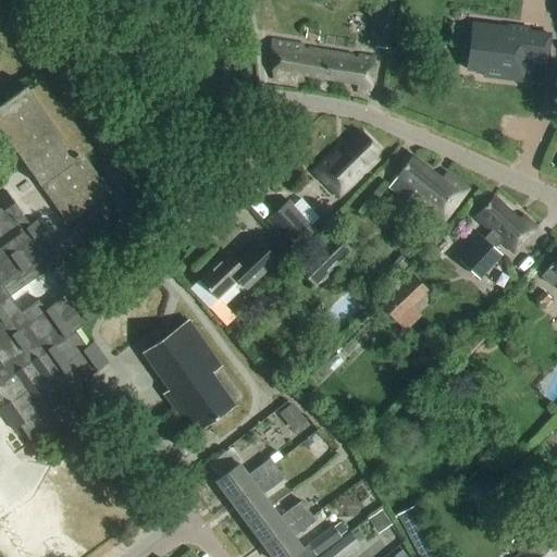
[(391,51),(395,12),(380,10),(376,48),(391,51)]
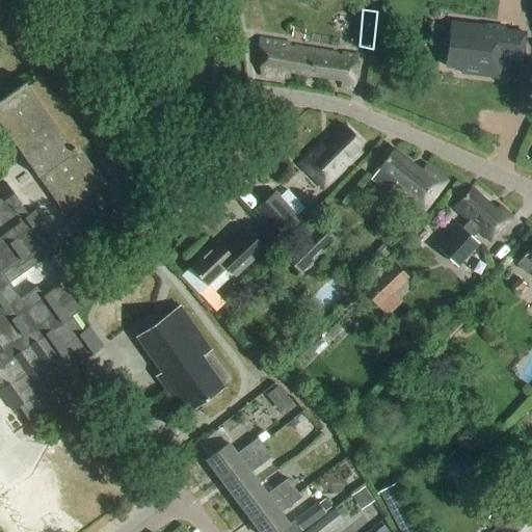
[(486,27),(486,28),(469,26),(469,28),(458,27),(456,46),(449,45),(446,67),(462,69),(461,74),(500,79),(501,71),(497,71),(499,55),(508,56),(507,60),(523,62),(526,35),(507,32),(507,29),(486,27)]
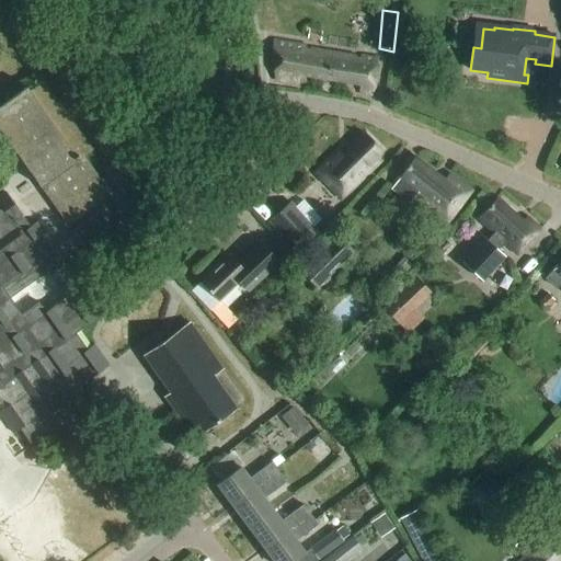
[(321,43),(323,32),(310,30),(307,39),(321,43)]
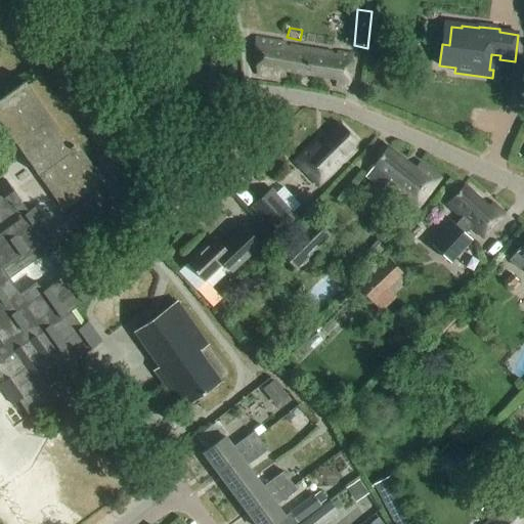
[(347,89),(353,54),(337,51),(337,53),(286,45),(285,44),(257,38),(257,75),(277,78),(279,69),(330,77),(329,80),(335,81),(334,87),(347,89)]
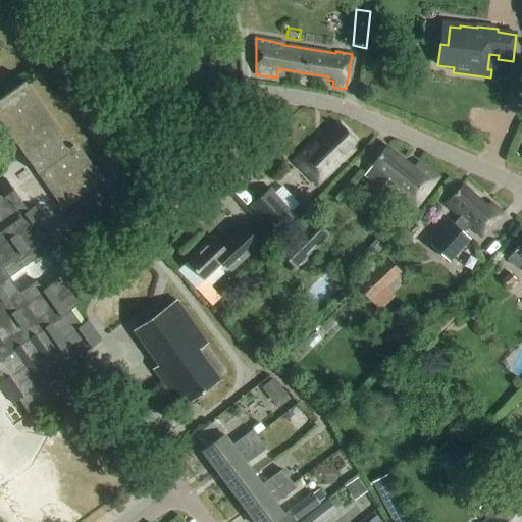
[(0,341),(2,344),(0,345),(0,347),(5,355),(8,353),(39,396),(91,359),(60,316),(63,314),(57,305),(54,307),(33,276),(131,208),(65,115),(17,149),(27,162),(0,180),(0,341)]
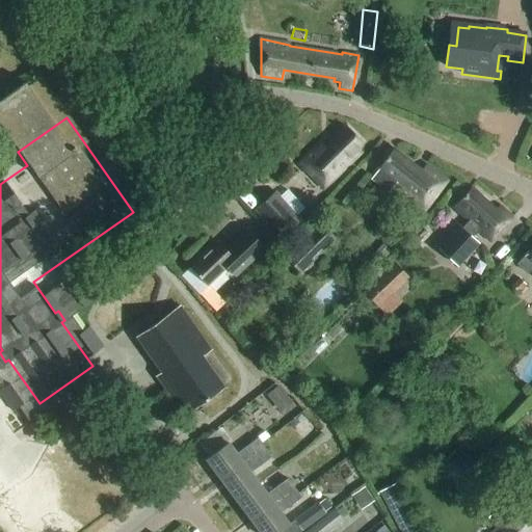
[(356,149),(363,143),(347,128),(325,149),(321,144),(299,165),(322,189),(362,154),(356,149)]
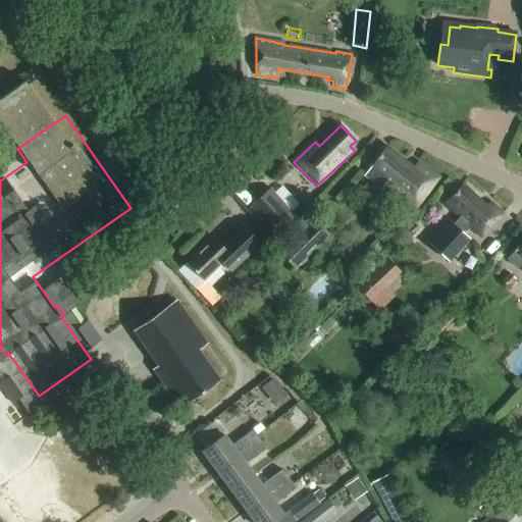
[(385,145),(371,164),(363,174),(380,188),(383,184),(393,190),(393,191),(414,207),(437,175),(417,161),(413,166),(385,145)]
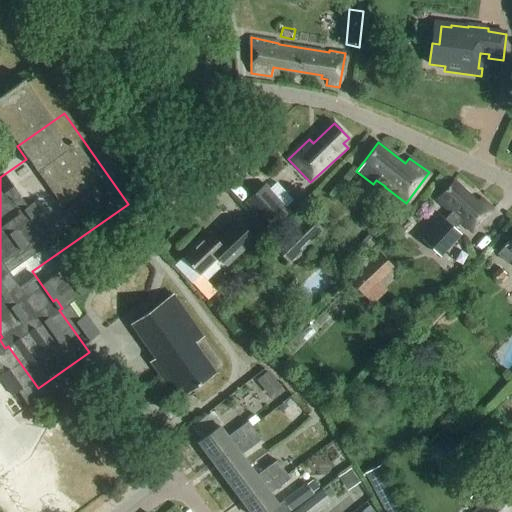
[(477,201),(455,180),(437,199),(450,212),(444,219),(438,213),(418,235),(438,254),(458,232),(452,227),(459,220),(471,231),(491,210),(479,199),(477,201)]
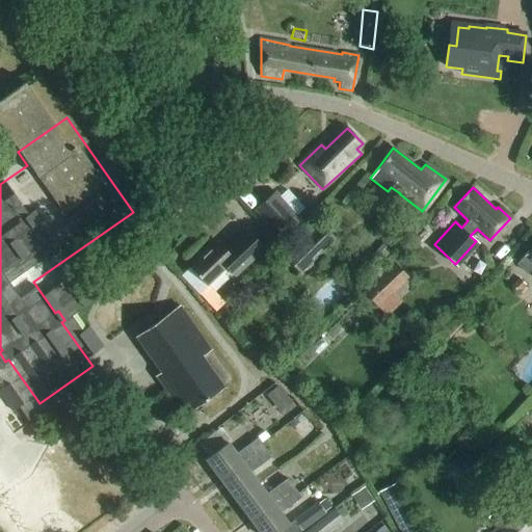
[(255,211),(281,239),(300,221),(274,193),(255,211)]
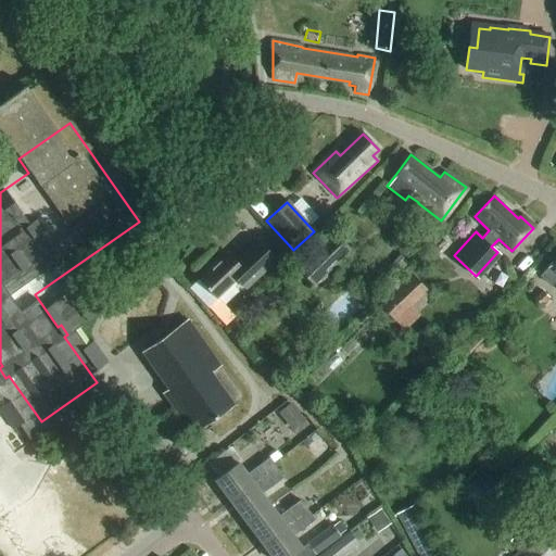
[(312,287),(350,251),(333,234),(295,270),(312,287)]
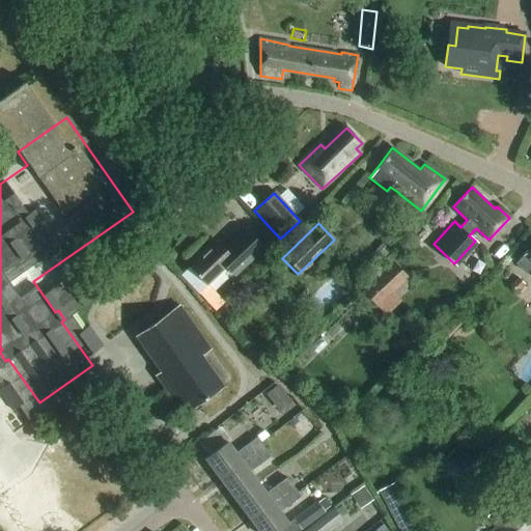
[(248,231),(226,250),(218,242),(191,267),(207,285),(227,267),(235,276),(264,249),(248,231)]
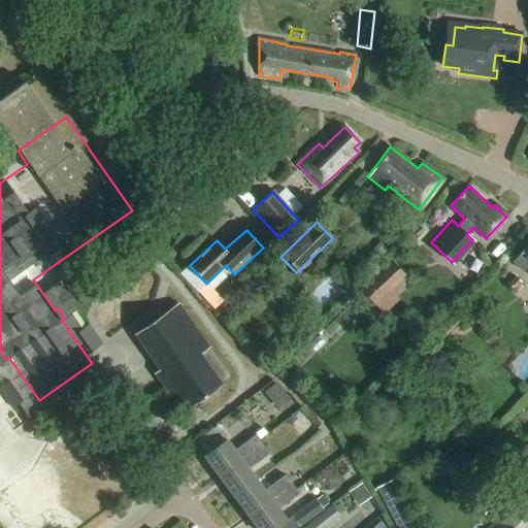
[(375,264),(387,251),(378,243),(367,257),(375,264)]
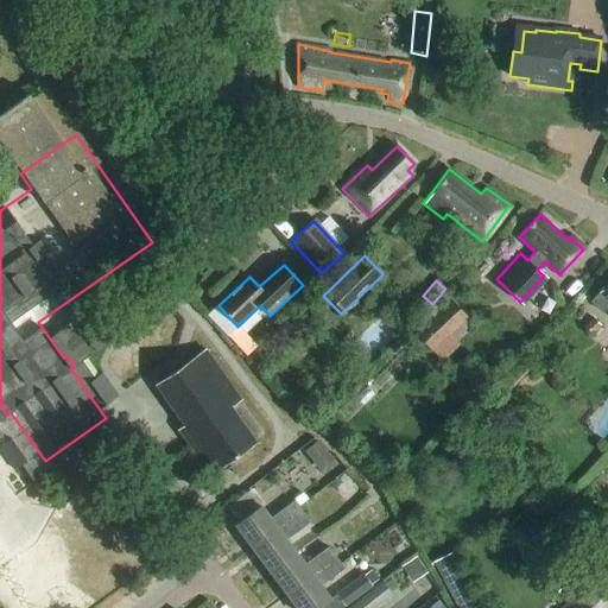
[(607,284),(591,302),(603,314),(607,310),(607,284)]
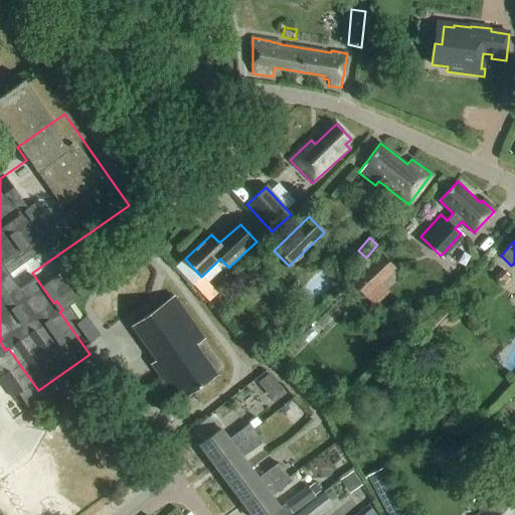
[(364,299),(395,270),(380,253),(349,283),(364,299)]
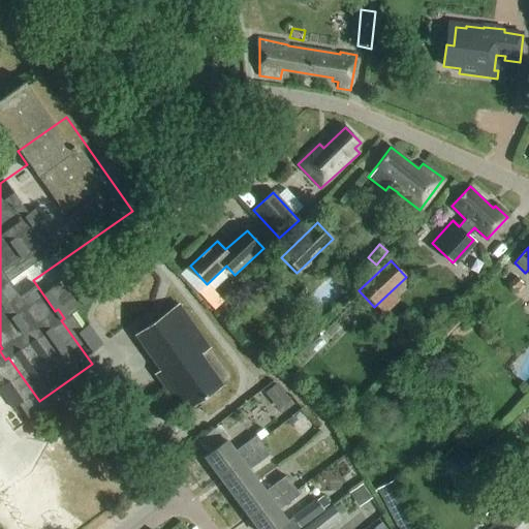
[(307,296),(315,310),(347,291),(338,277),(307,296)]
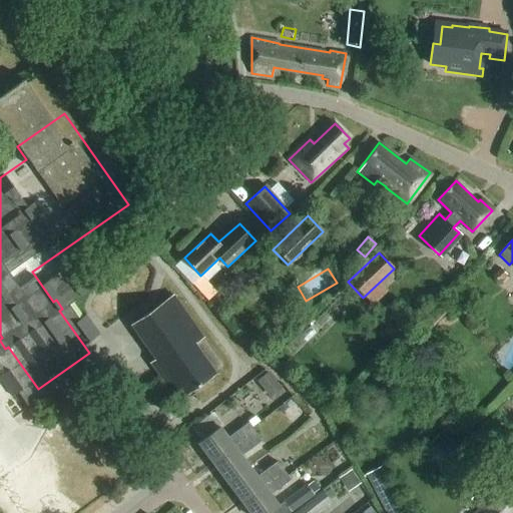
[(500,283),(508,276),(501,269),(494,277),(500,283)]
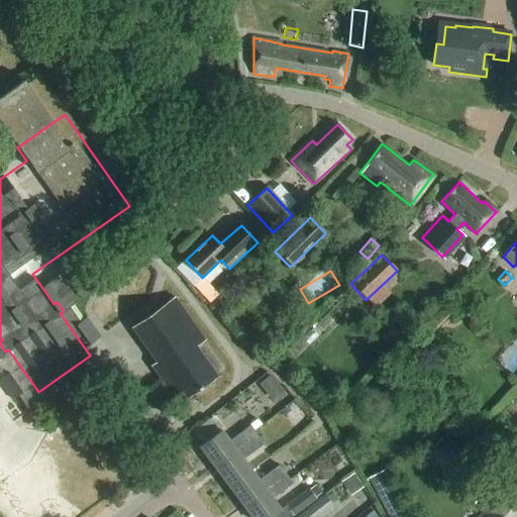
[(223,300),(233,292),(228,286),(218,294),(223,300)]
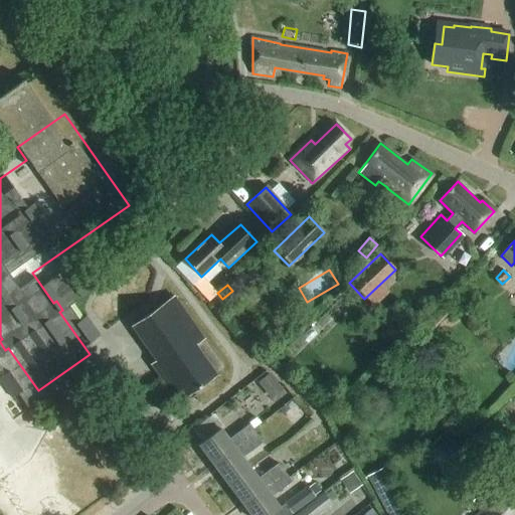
[(151,365),(178,402),(218,374),(197,344),(204,339),(175,298),(133,327),(158,361),(151,365)]
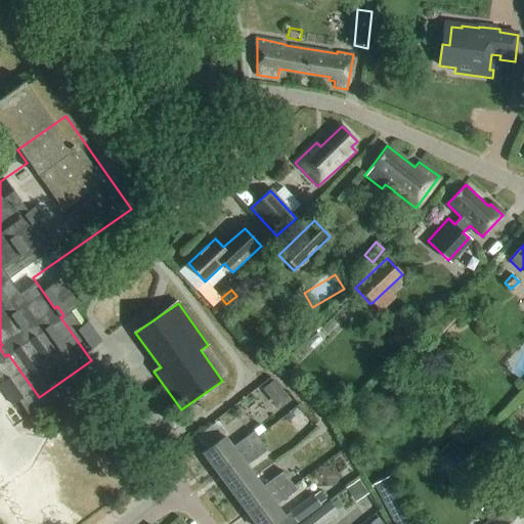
[(274,407),(287,398),(273,380),(261,389),(274,407)]
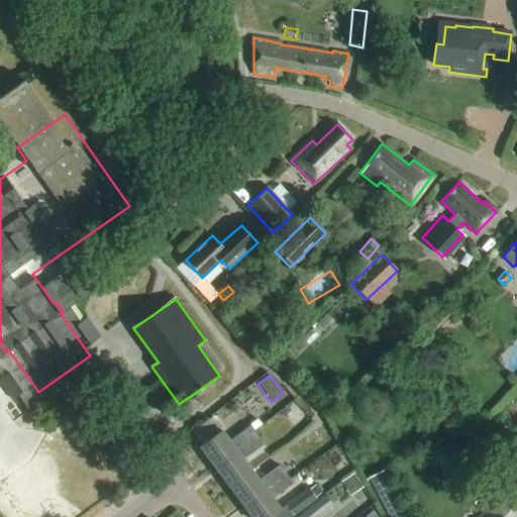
[(326,425),(317,430),(322,438),(331,433),(326,425)]
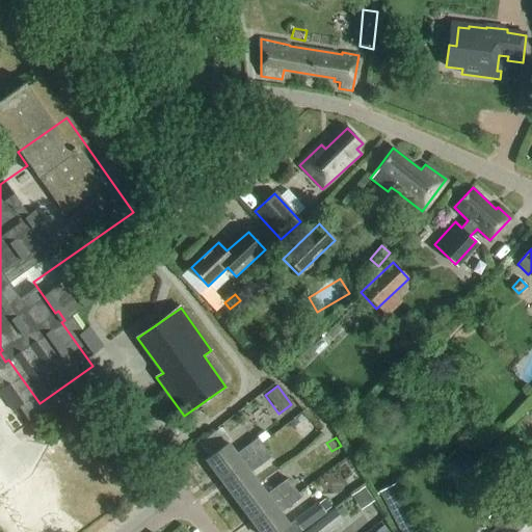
[(222,480),(264,448),(258,439),(237,454),(229,443),(207,460),(222,480)]
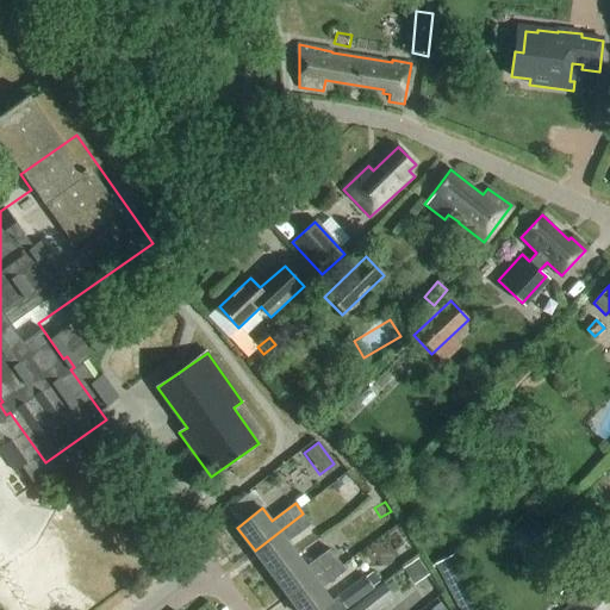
[(516,524),(547,552),(559,539),(529,510),(516,524)]
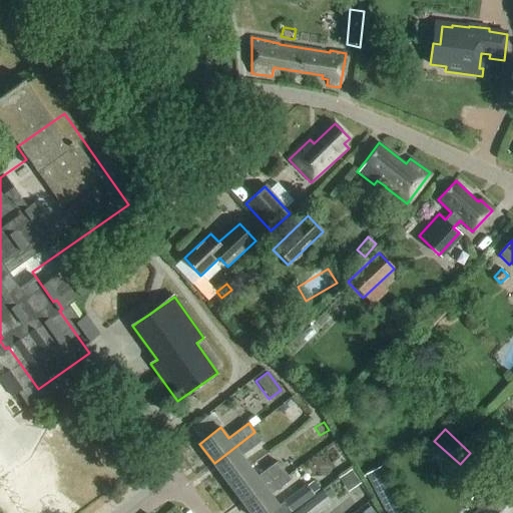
[(229,482),(250,466),(242,456),(263,442),(254,432),(214,463),(229,482)]
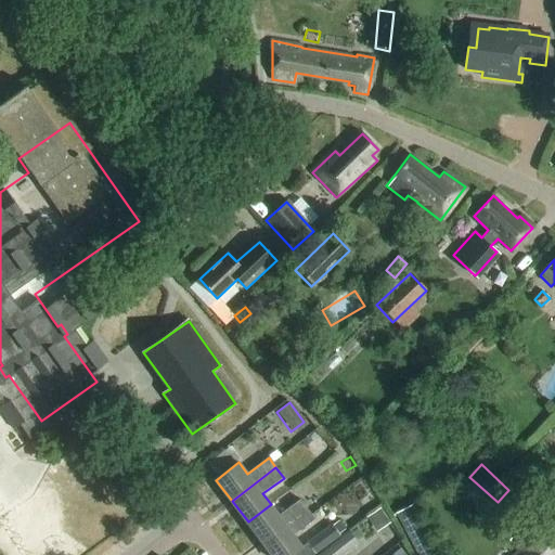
[(265,543),(308,508),(301,500),(280,515),(271,504),(248,521),(265,543)]
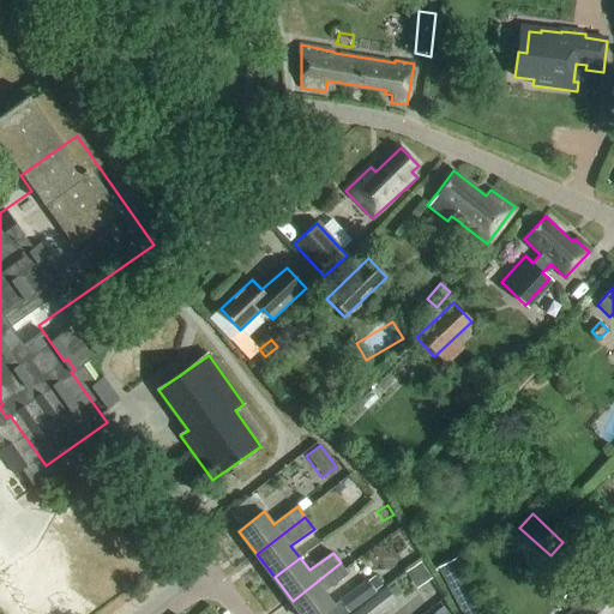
[(438,569),(450,590),(461,613),(480,613),(482,613),(455,560),(438,569)]
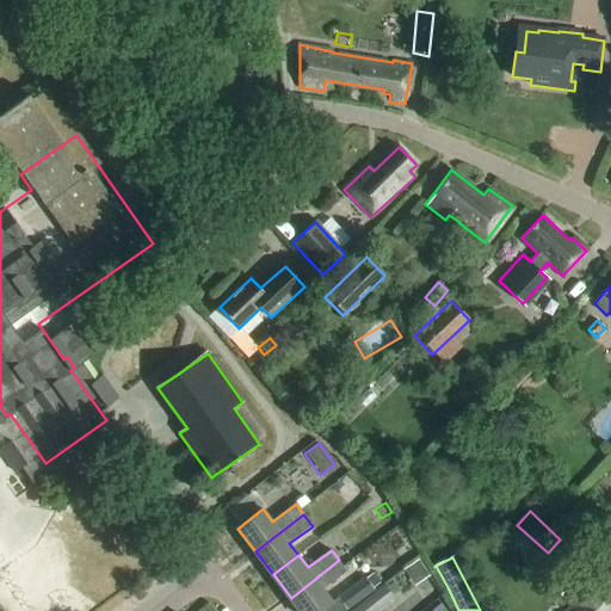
[(339,560),(291,598),(301,610),(321,610),(334,602),(325,588),(347,572),(339,560)]
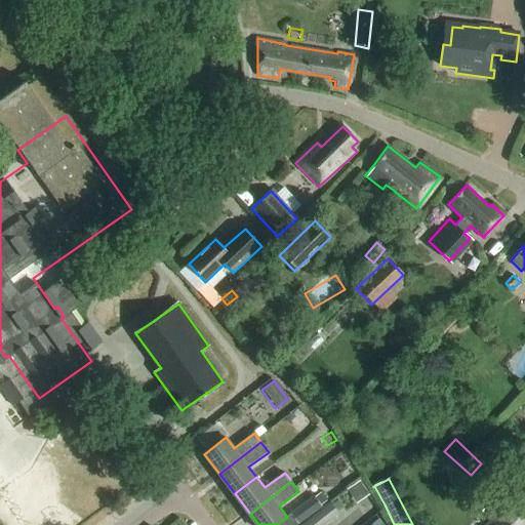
[(358,482),(346,489),(355,503),(367,495),(358,482)]
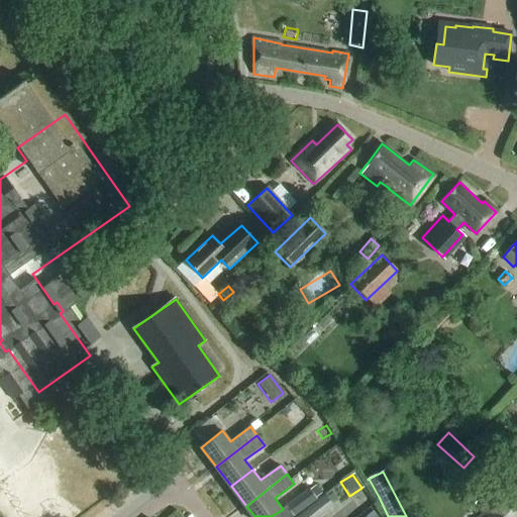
[(287,506),(294,516),(295,516),(317,500),(309,489),(287,506)]
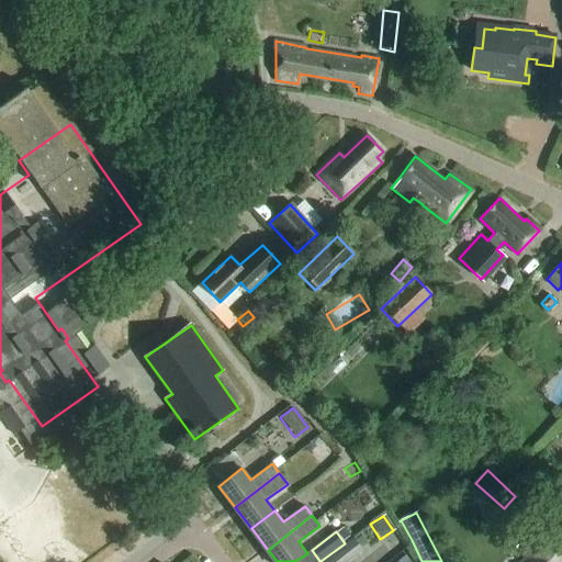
[(512,552),(520,543),(512,535),(502,542),(512,552)]
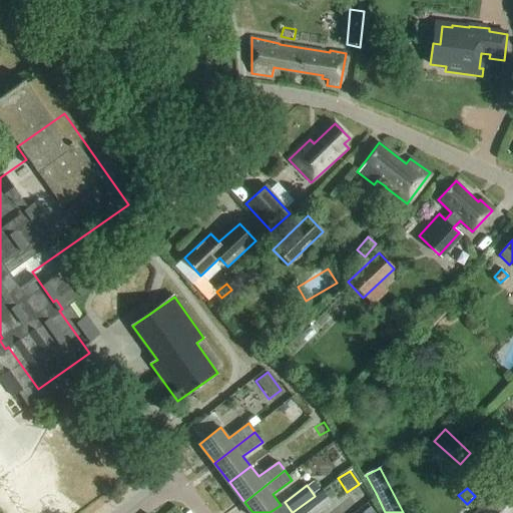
[(512,512),(489,488),(478,498),(484,504),(478,512),(512,512)]
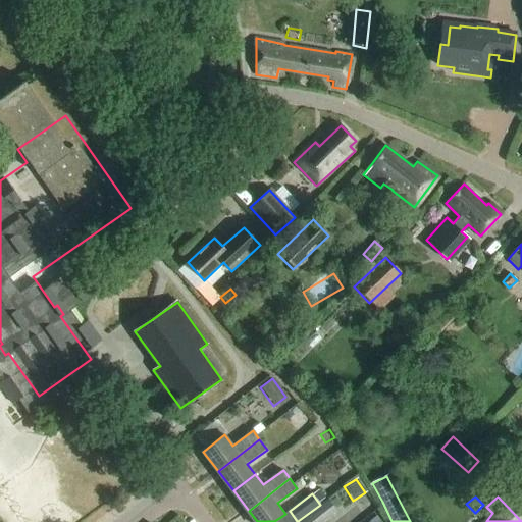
[(300,521),(324,521),(338,511),(329,499),(300,521)]
